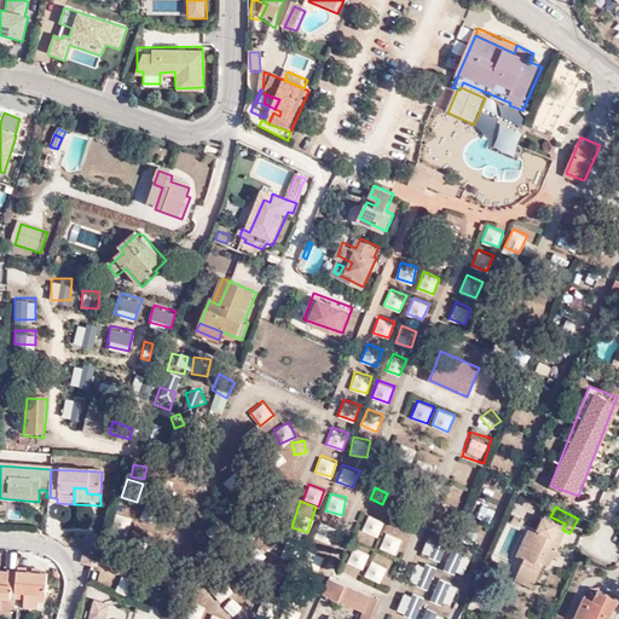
[(111,528),(127,533),(132,516),(116,512),(111,528)]
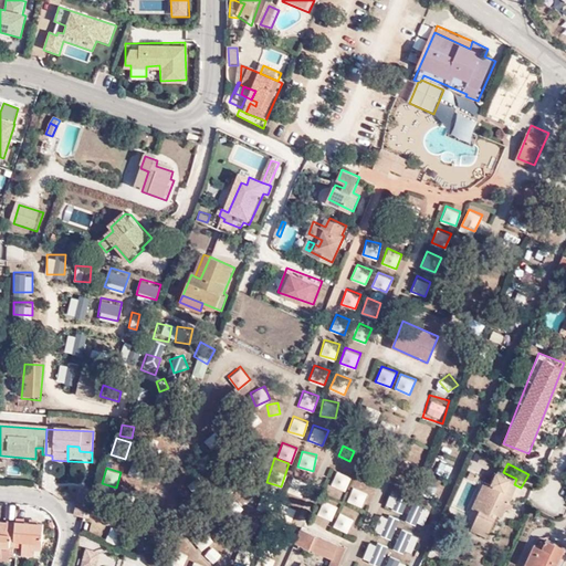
[(331,484),(346,490),(352,474),(336,470),(331,484)]
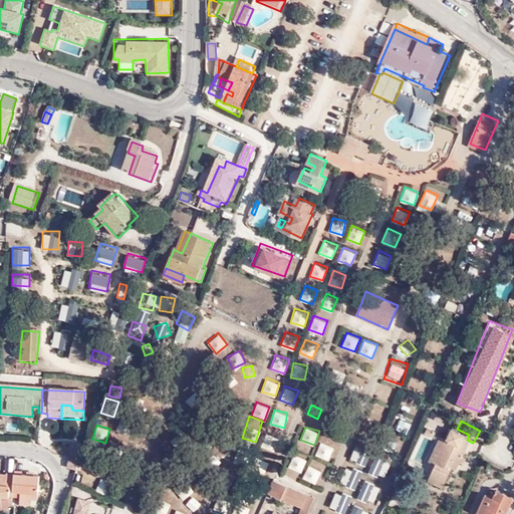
[(459,472),(463,465),(465,459),(473,443),(467,440),(469,435),(457,429),(450,444),(447,442),(436,466),(438,467),(431,482),(443,488),(452,469),(459,472)]
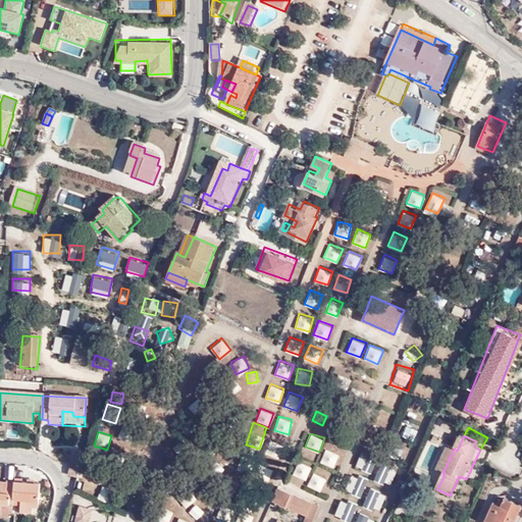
[(328,436),(324,447),(335,451),(340,439),(328,436)]
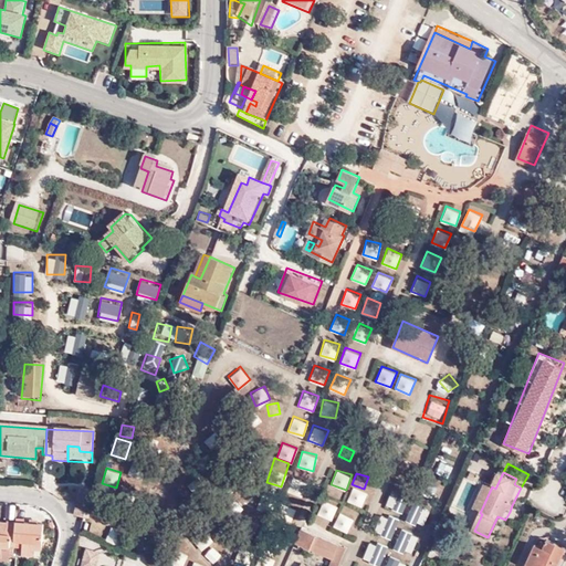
[(292,475),(286,491),(301,496),(307,481),(292,475)]
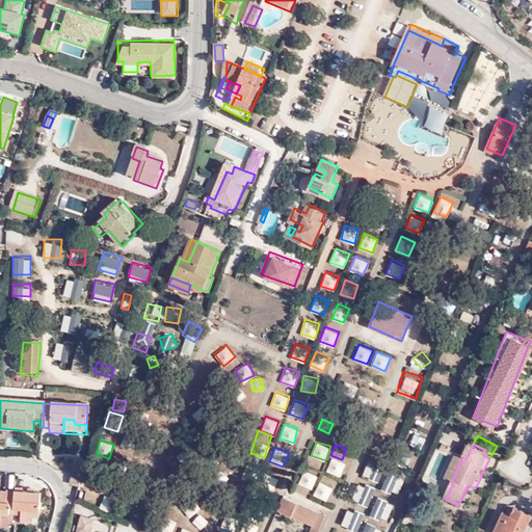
[(445,479),(451,482),(462,457),(457,455),(445,479)]
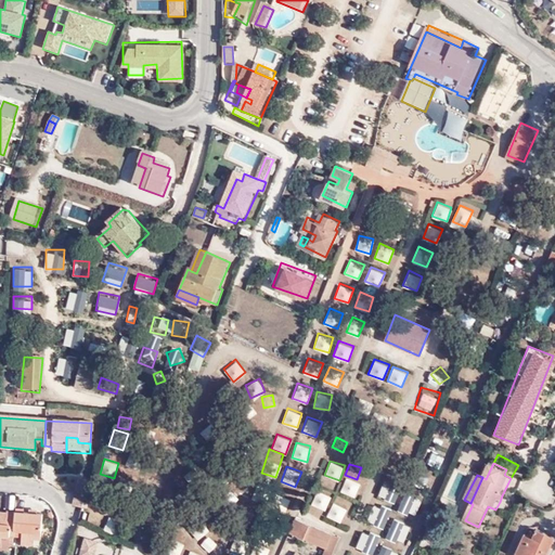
[(76,490),(88,493),(91,479),(80,476),(76,490)]
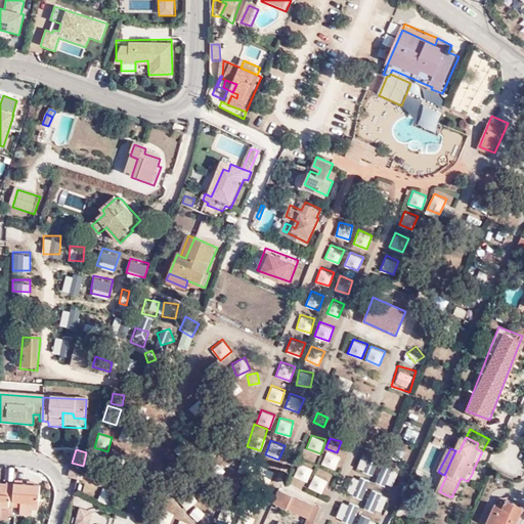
[(326,449),(321,463),(335,469),(340,454),(326,449)]
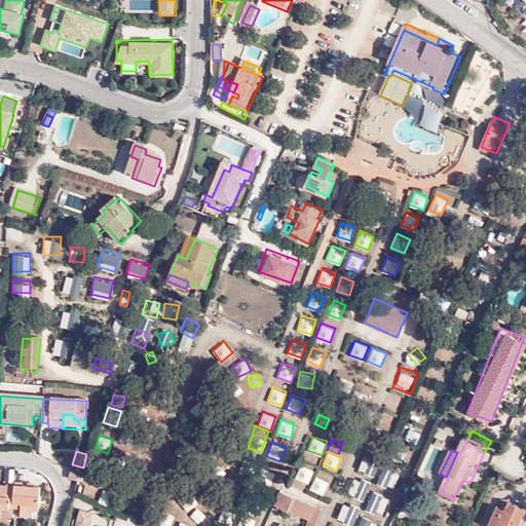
[(366,451),(358,466),(373,475),(381,459),(366,451)]
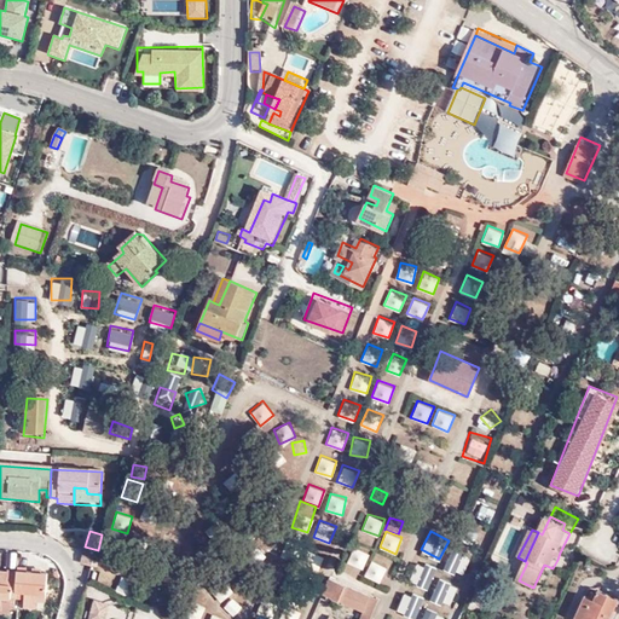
[(105,545),(102,557),(116,562),(121,550),(105,545)]
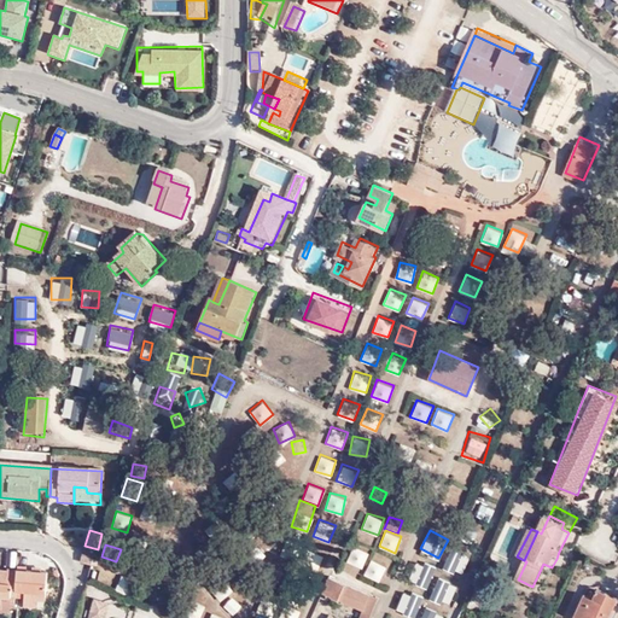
[(354,544),(345,559),(361,567),(369,552),(354,544)]
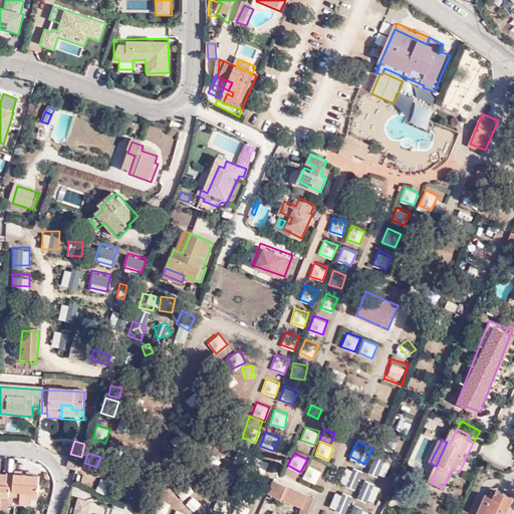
[(368,470),(384,476),(392,459),(375,453),(368,470)]
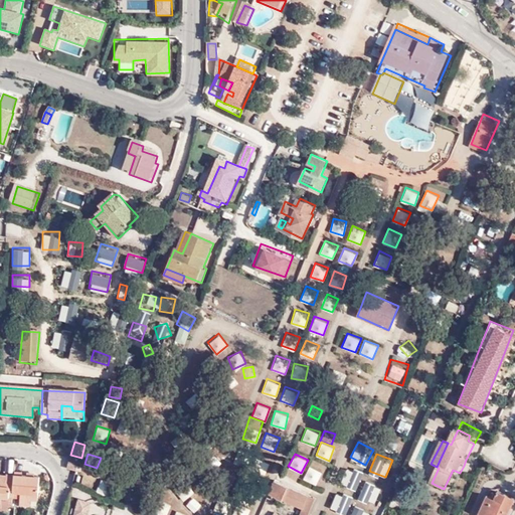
[(67,469),(76,472),(80,460),(71,458),(67,469)]
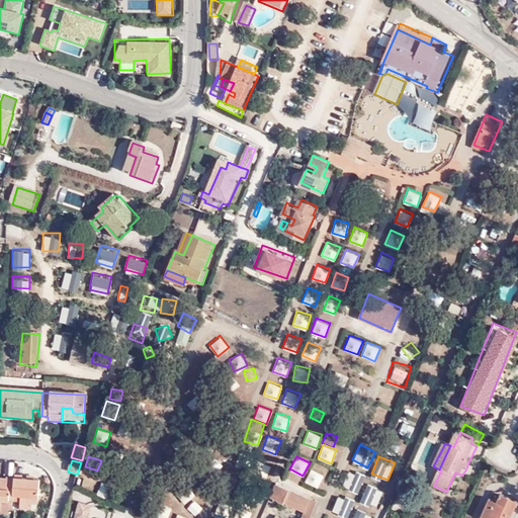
[(257,461),(255,473),(267,475),(269,463),(257,461)]
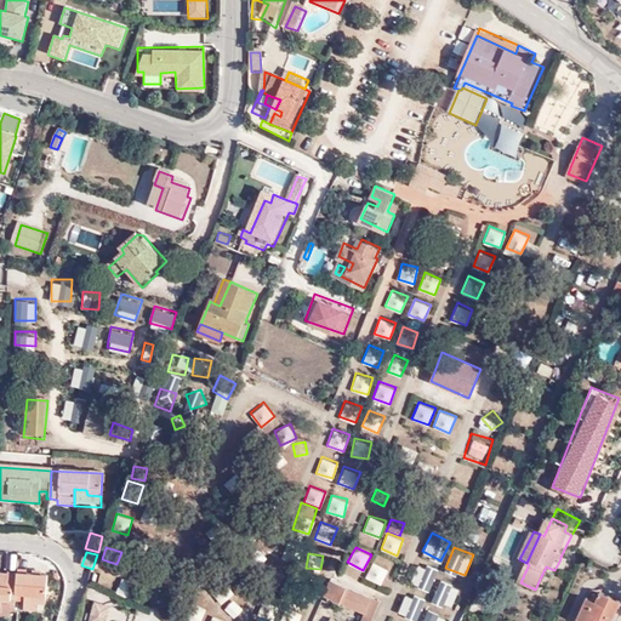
[(381,584),(388,568),(372,560),(365,576),(381,584)]
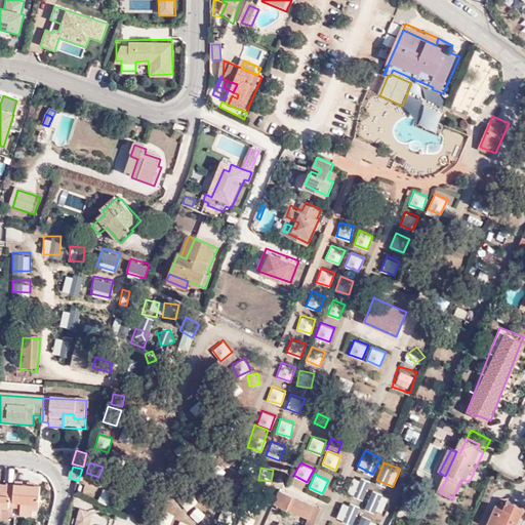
[(363,498),(371,479),(357,474),(350,493),(363,498)]
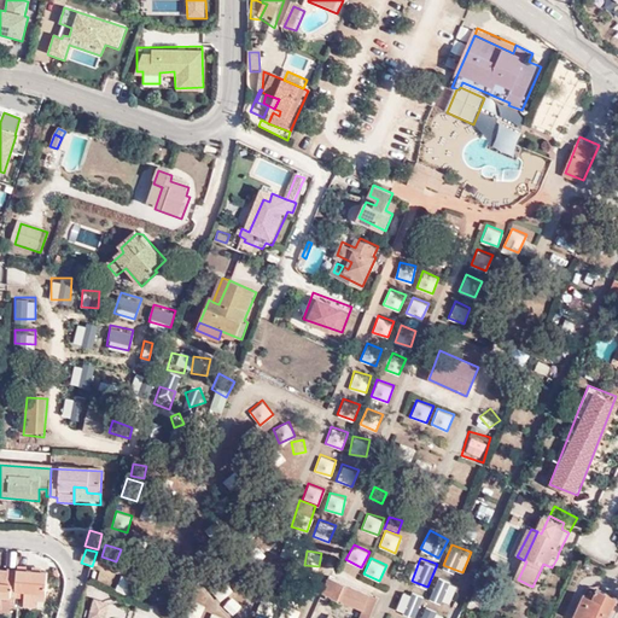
[(23,599),(36,600),(46,601),(48,572),(11,569),(11,570),(0,569),(0,596),(11,598),(11,590),(24,592),(23,599)]
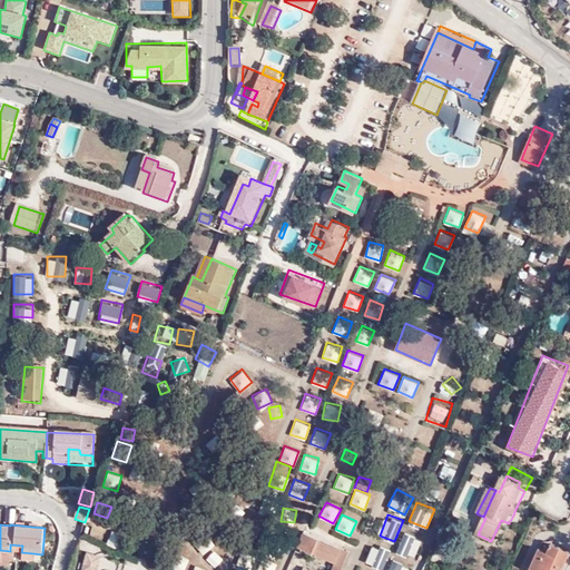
[(119,547),(124,534),(112,529),(107,541),(119,547)]
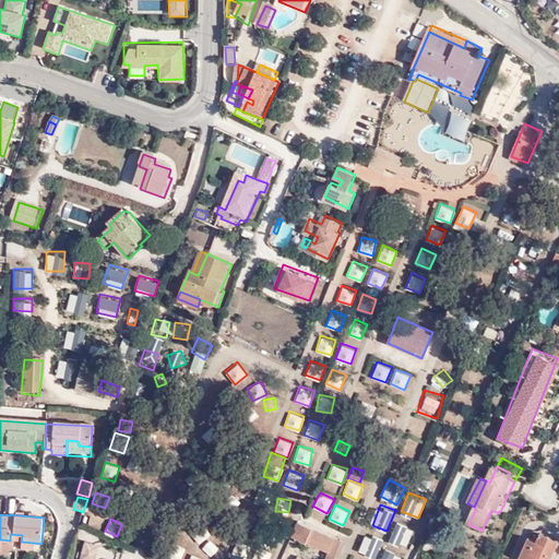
[(396,521),(389,539),(406,546),(413,526),(396,521)]
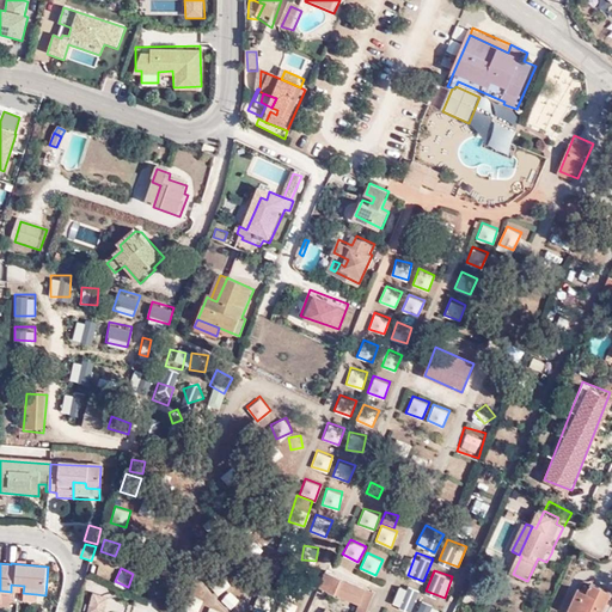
[(221,571),(207,580),(216,594),(230,585),(221,571)]
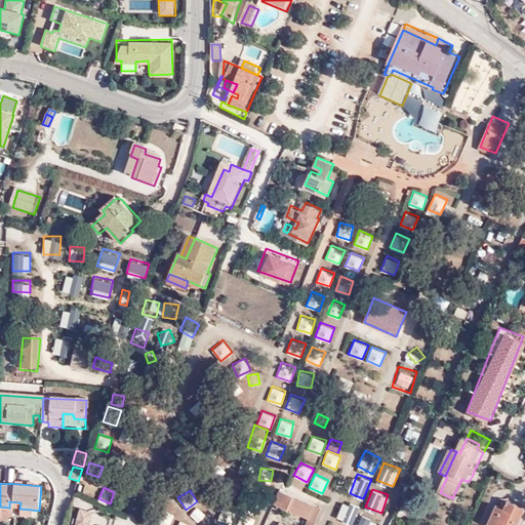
[(279,492),(273,506),(308,520),(305,524),(281,524),(279,524),(278,524),(316,524),(322,510),(279,492)]
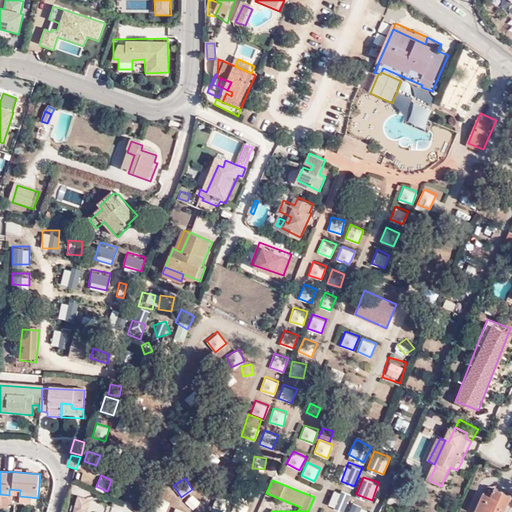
[(334,486),(327,504),(344,510),(350,492),(334,486)]
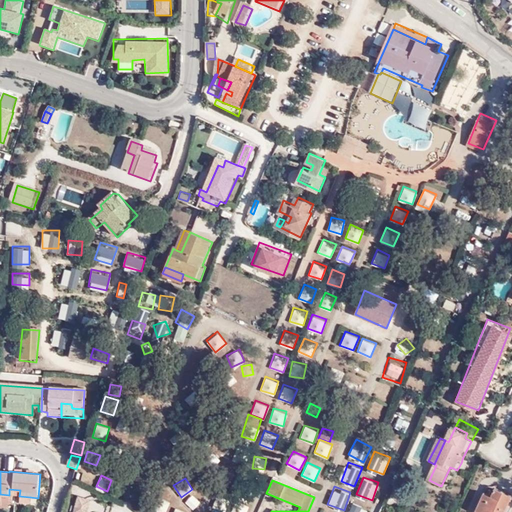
[(506,511),(511,503),(511,494),(499,486),(492,499),(486,496),(477,510),(480,511),(506,511)]
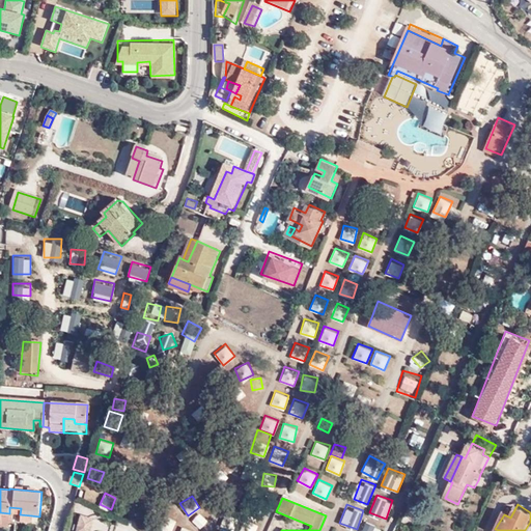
[(225,510),(219,525),(233,530),(239,515),(225,510)]
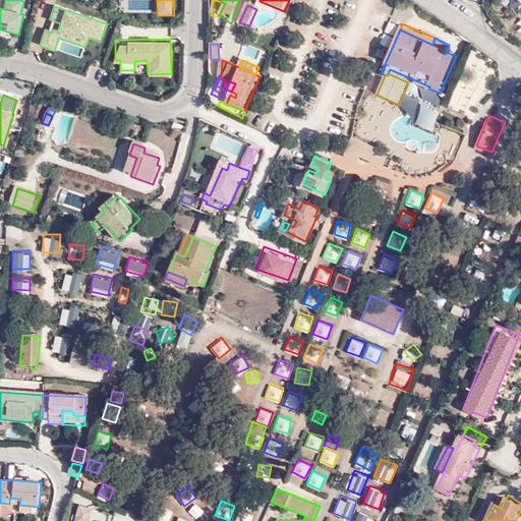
[(195,502),(187,509),(195,518),(204,510),(195,502)]
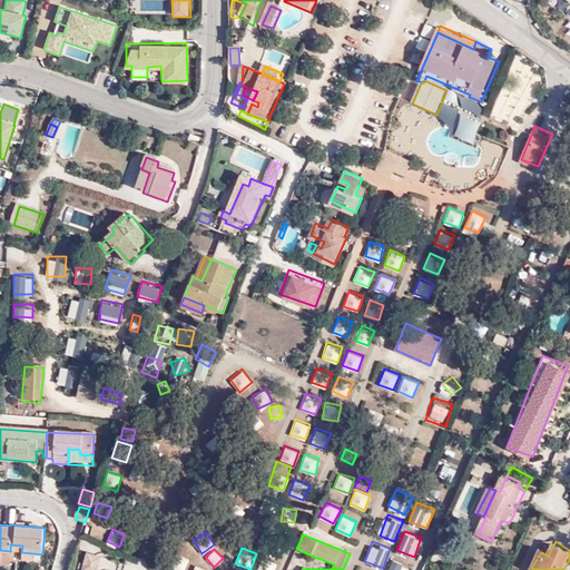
[(0,561),(9,562),(10,551),(0,550),(0,561)]
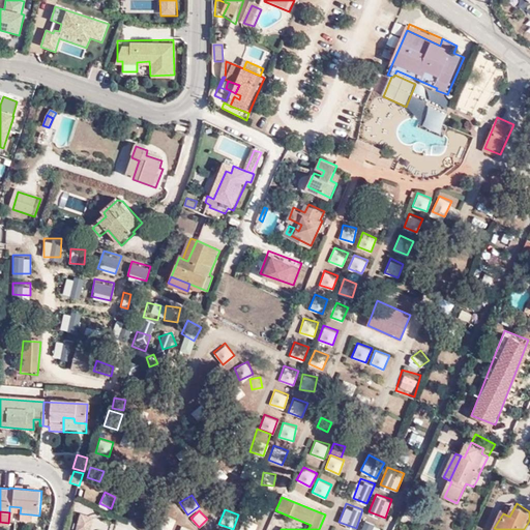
[(156,526),(166,529),(170,529),(176,519),(163,512),(156,526)]
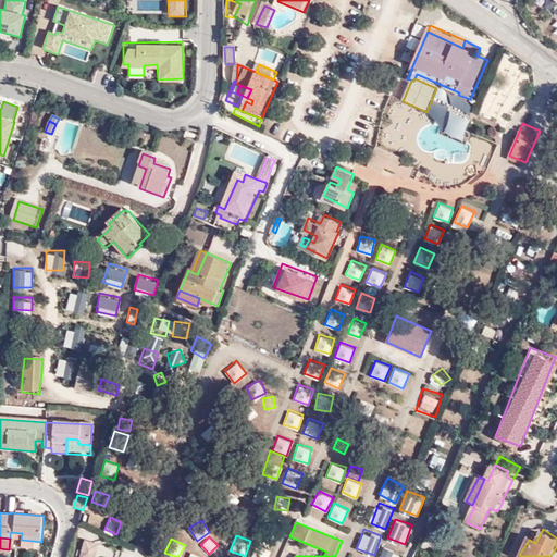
[(96,556),(99,545),(85,542),(81,556),(96,556)]
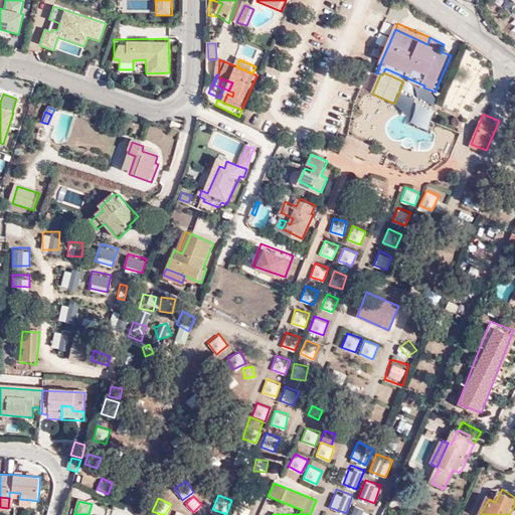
[(231,514),(246,514),(249,507),(236,502),(231,514)]
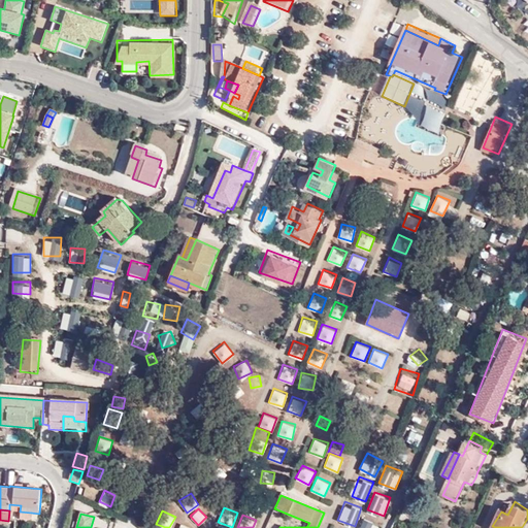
[(377,527),(380,524),(365,517),(359,527),(377,527)]
